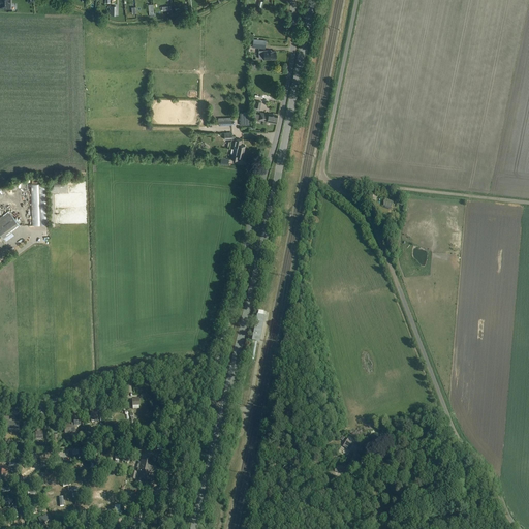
[(0,0),(0,7),(10,8),(10,0),(0,0)]
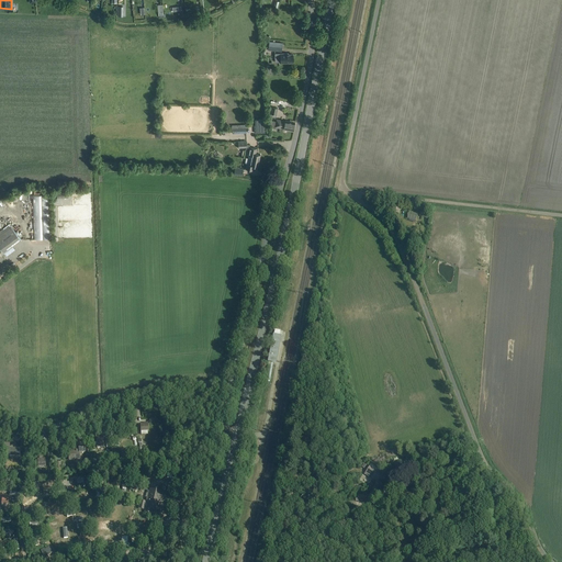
[(289,55),(289,54),(276,54),(276,63),(279,63),(279,64),(290,63),(290,62),(293,62),(293,55),(289,55)]
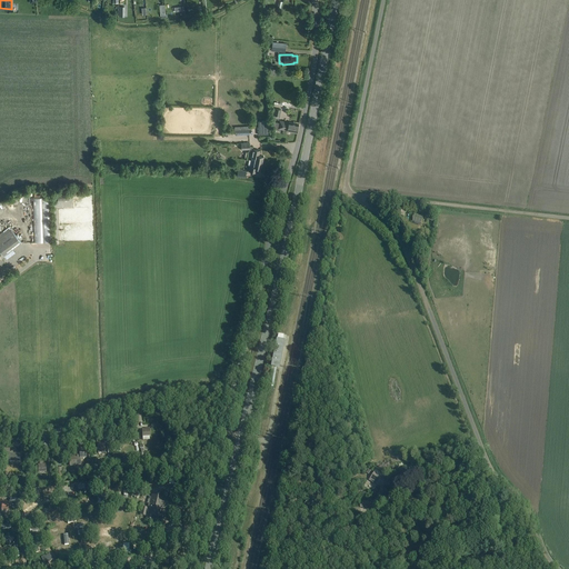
[(297,132),(298,125),(279,120),(281,110),(276,109),(273,119),(275,129),(281,131),(281,129),(297,132)]
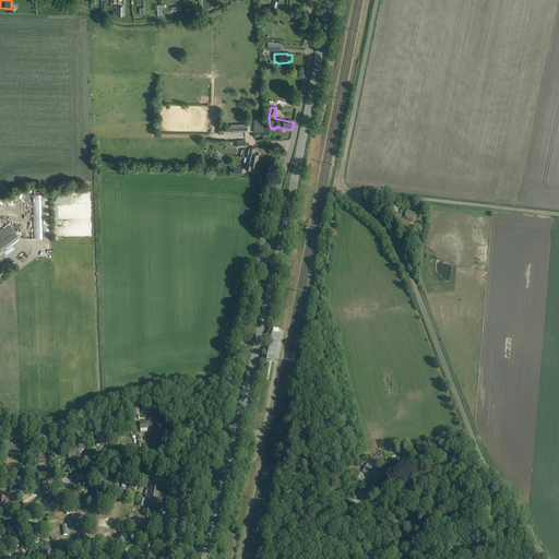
[(264,132),(263,119),(253,119),(254,133),(264,132)]
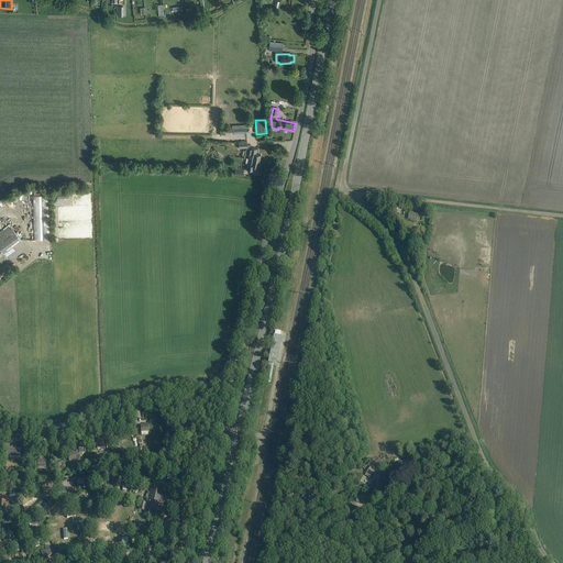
[(252,147),(250,146),(247,145),(247,141),(239,142),(239,148),(246,148),(247,150),(251,151),(250,155),(253,156),(253,159),(261,162),(262,155),(257,154),(258,150),(252,147)]
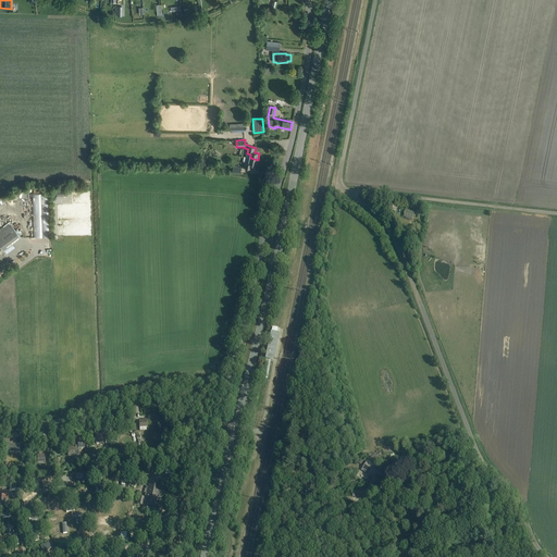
[(257,165),(258,160),(250,158),(249,163),(245,163),(245,168),(251,170),(252,164),(257,165)]
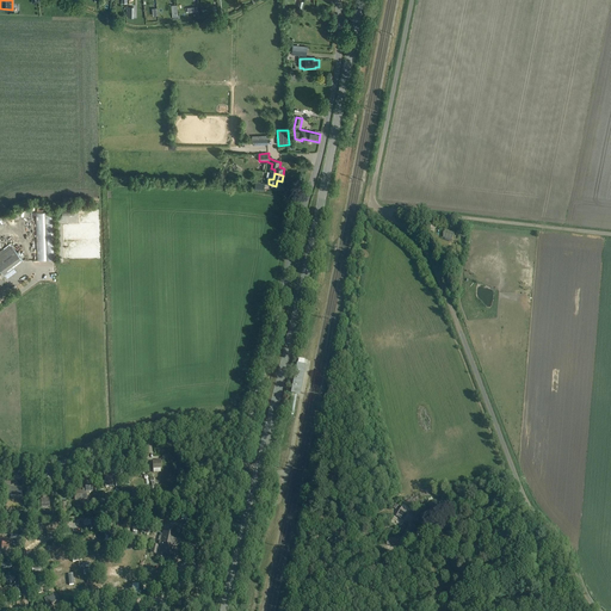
[(37,260),(55,260),(54,213),(36,213),(37,260)]
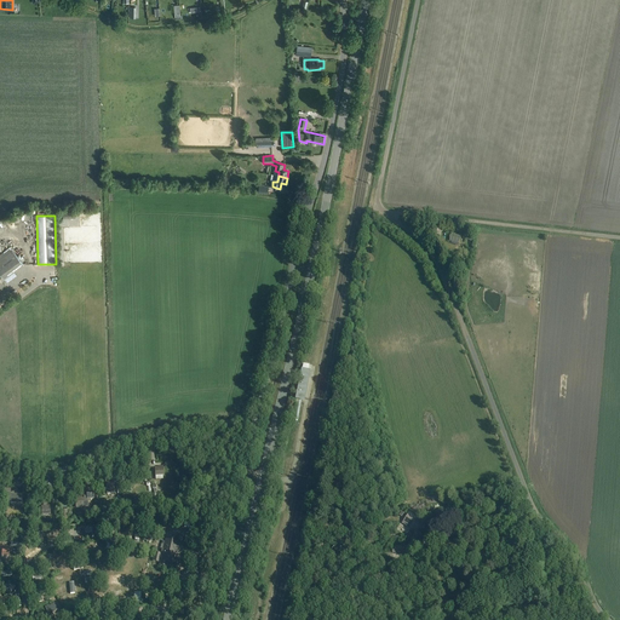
[(5,217),(0,220),(0,229),(6,236),(15,229),(5,217)]
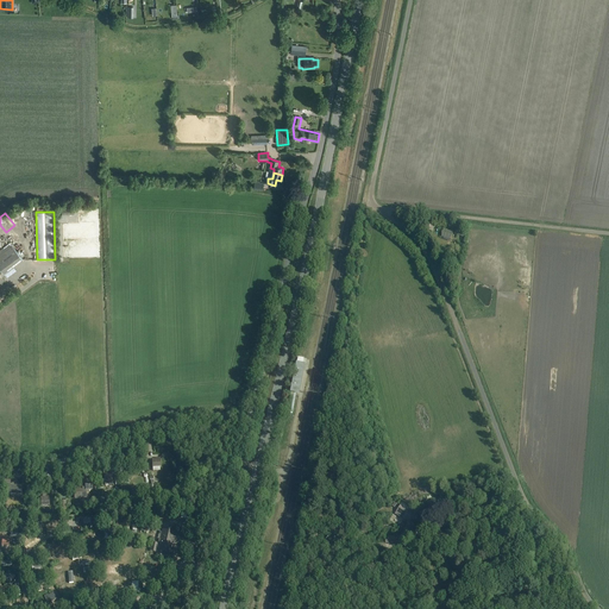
[(4,275),(23,259),(11,243),(0,251),(0,283),(4,281),(0,275),(0,274),(2,272),(4,275)]
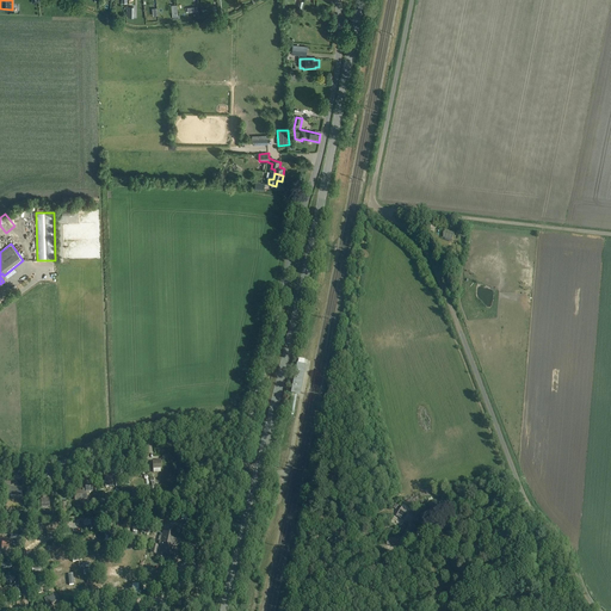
[(300,396),(306,368),(297,366),(291,395),(300,396)]
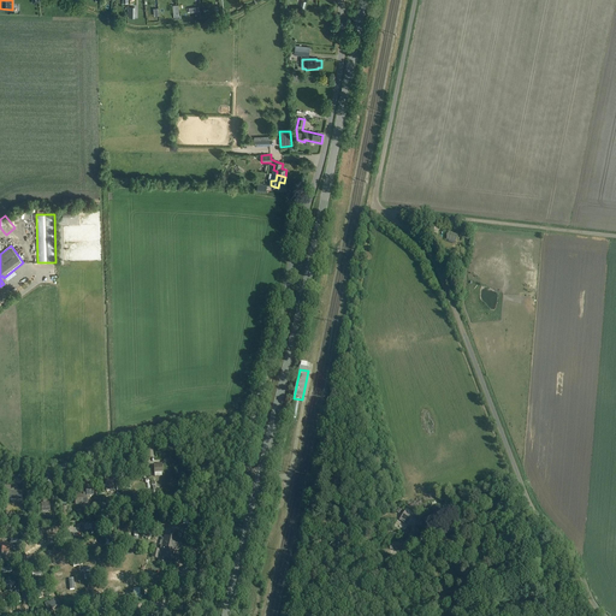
[(107,478),(107,477),(105,477),(107,492),(116,490),(113,477),(107,478)]
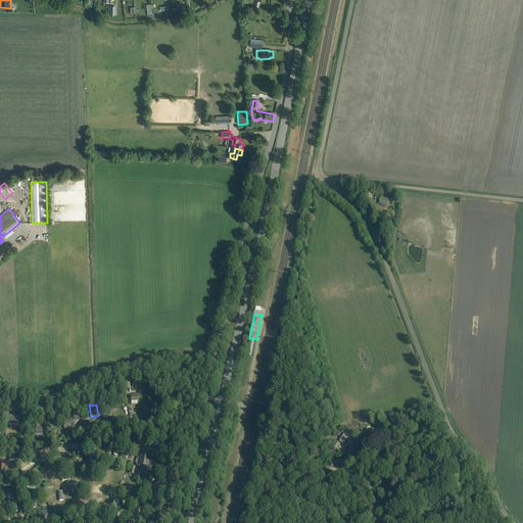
[(64,429),(75,428),(75,422),(78,421),(78,415),(70,416),(70,417),(67,417),(67,420),(65,420),(66,421),(63,421),(64,429)]
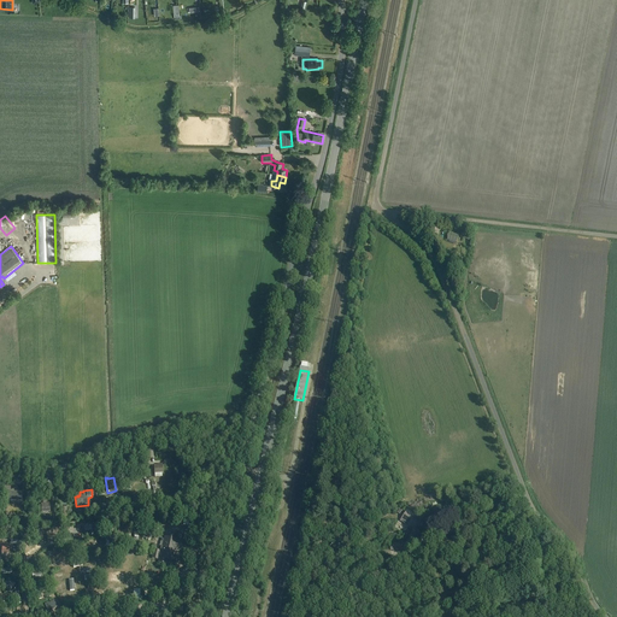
[(16,492),(12,492),(11,492),(11,491),(7,491),(7,500),(22,500),(22,492),(16,492)]
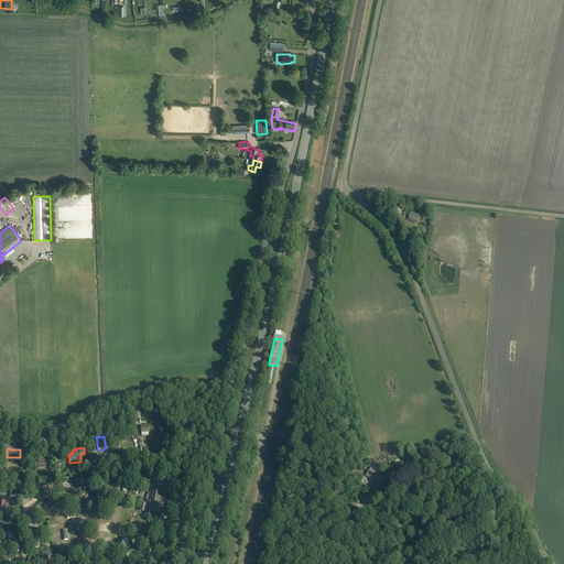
[(378,472),(371,467),(367,476),(378,484),(381,478),(380,477),(382,474),(378,470),(378,472)]
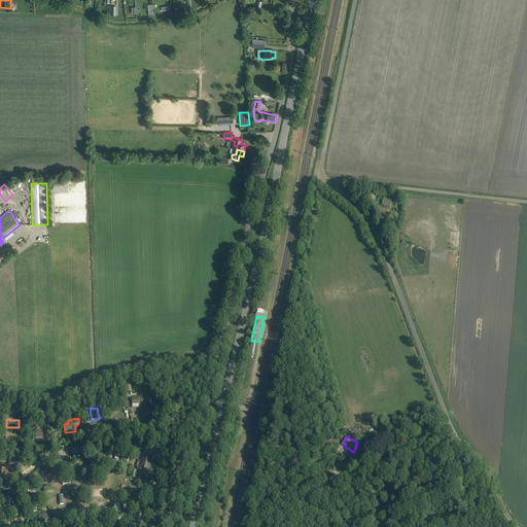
[(338,448),(345,453),(348,449),(341,444),(338,448)]
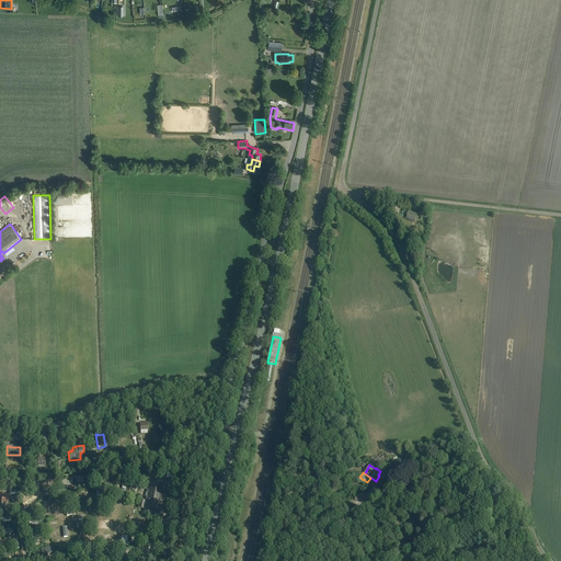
[(371,491),(376,487),(370,481),(365,485),(367,488),(366,489),(369,492),(370,491),(371,491)]
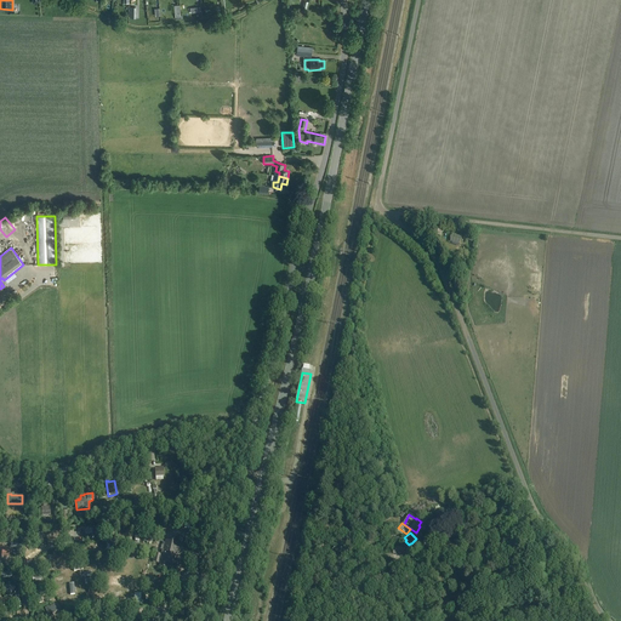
[(182,557),(184,545),(166,541),(164,551),(163,551),(161,556),(155,554),(153,563),(160,564),(160,568),(167,569),(169,564),(174,565),(176,556),(182,557)]
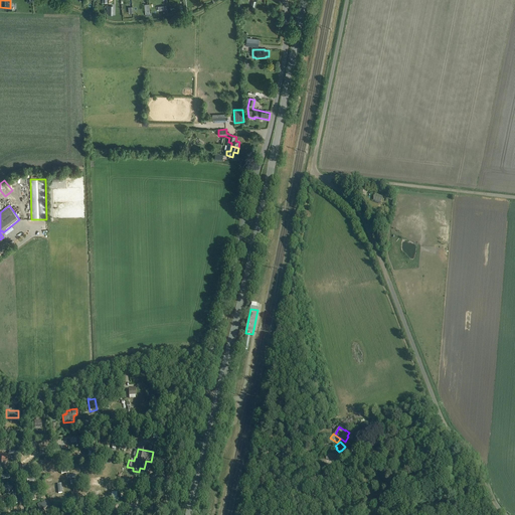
[(61,494),(53,502),(56,505),(64,496),(61,494)]
